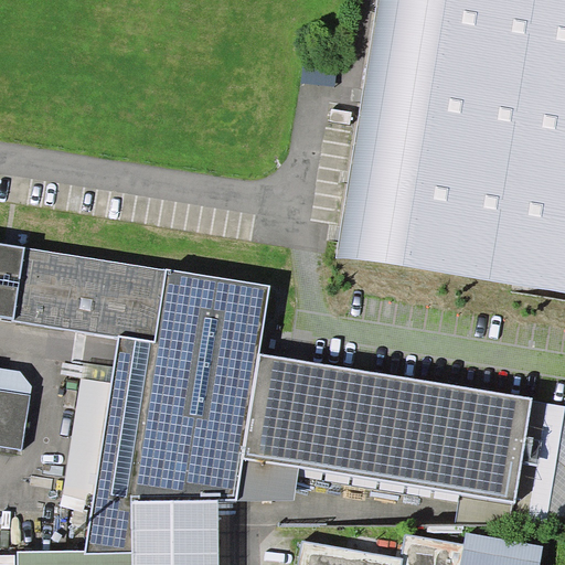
[(564,0),(377,0),(337,256),(564,294),(564,0)]
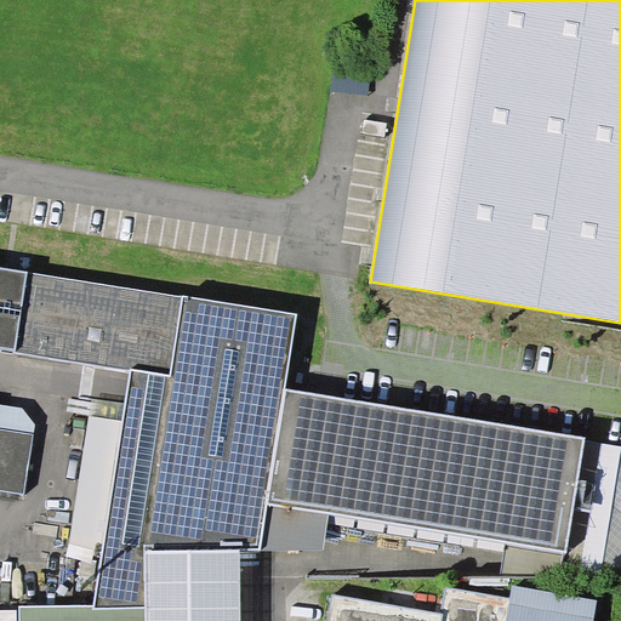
[(332,91),(369,93),(371,75),(334,72),(332,91)]
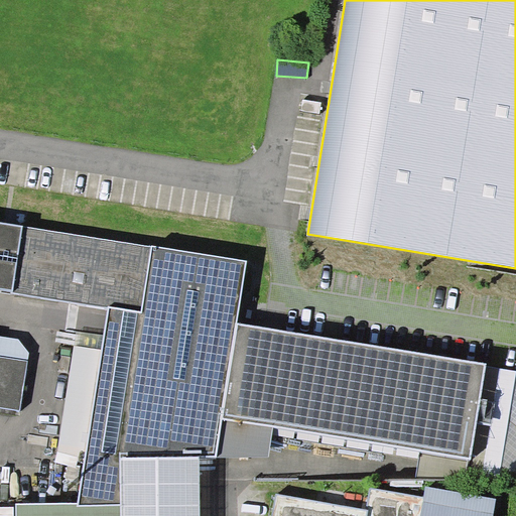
[(515,371),(487,366),(487,364),(339,339),(310,334),(283,330),(239,323),(248,260),(152,245),(151,246),(0,222),(0,288),(12,290),(12,292),(108,307),(79,502),(79,505),(121,505),(120,458),(200,458),(216,456),(221,417),(273,426),(467,459),(467,466),(515,474),(515,371)]
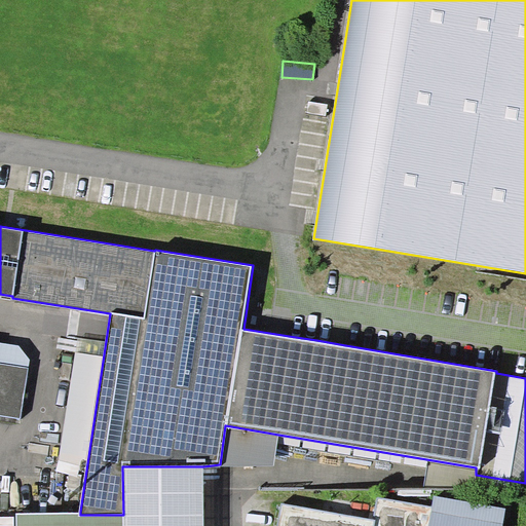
[(19,346),(0,342),(0,363),(28,368),(30,360),(19,346)]
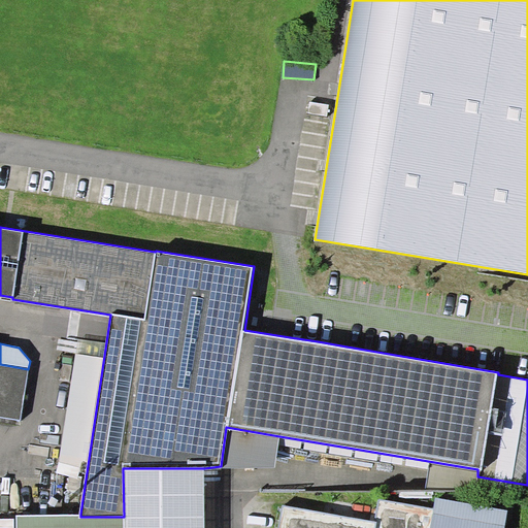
[(83,479),(100,364),(78,361),(62,475),(83,479)]
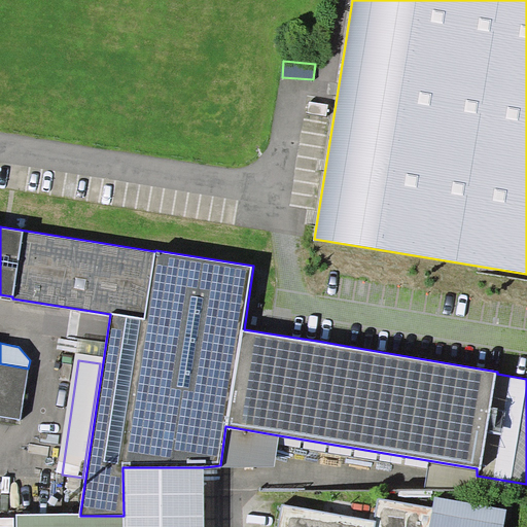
[(0,416),(21,420),(28,369),(0,363),(0,416)]
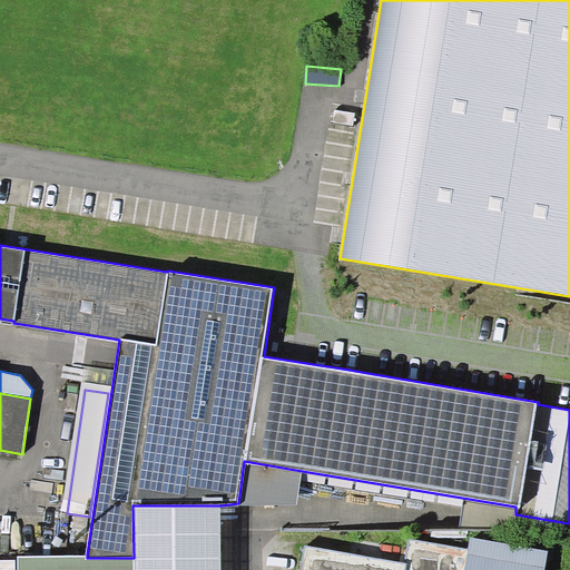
[(296,505),(302,471),(244,461),(238,503),(296,505)]
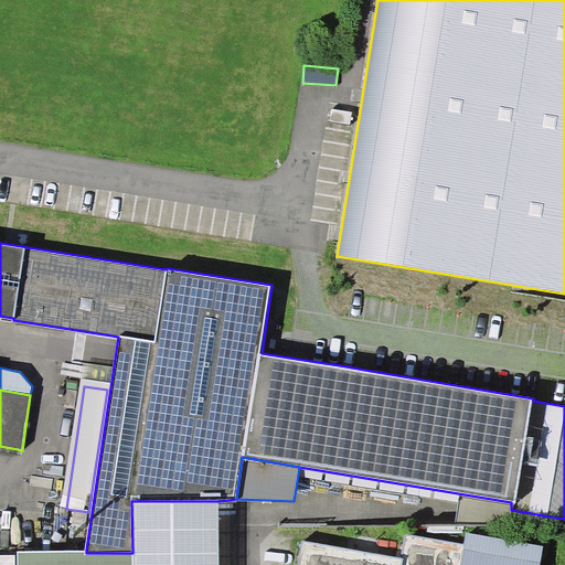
[(219,564),(219,501),(131,501),(132,553),(86,553),(86,550),(18,551),(18,564),(219,564)]
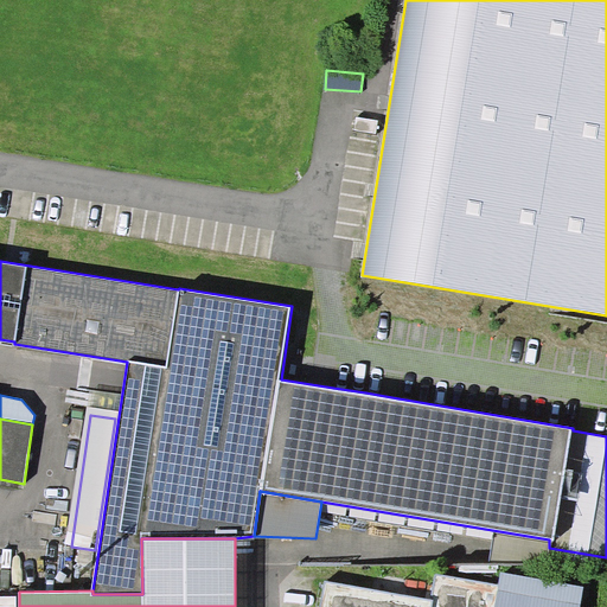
[(580,606),(583,586),(502,572),(499,585),(496,606),(580,606)]
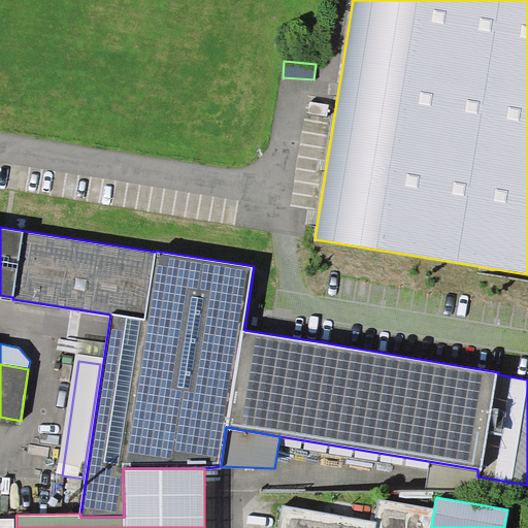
[(431,527),(434,508),(380,498),(375,521),(283,505),(277,527),(431,527)]
